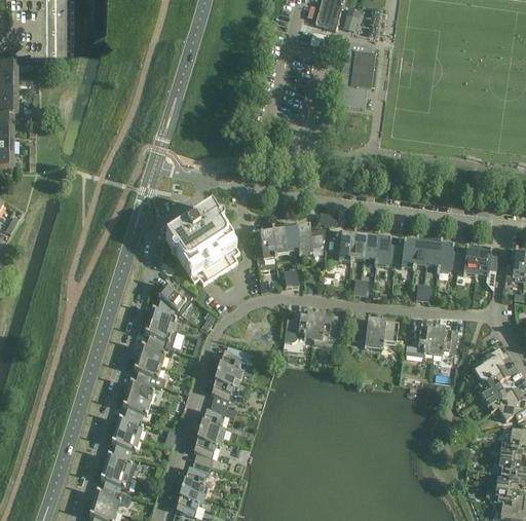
[(46,52),(73,52),(72,0),(46,0),(46,51),(46,52)]
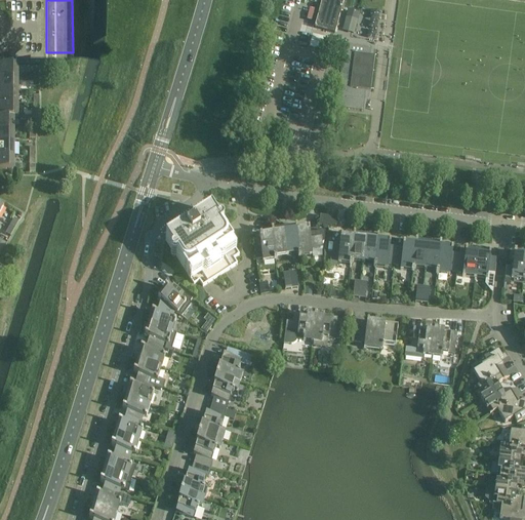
[(321,0),(315,23),(335,29),(342,0),(321,0)]
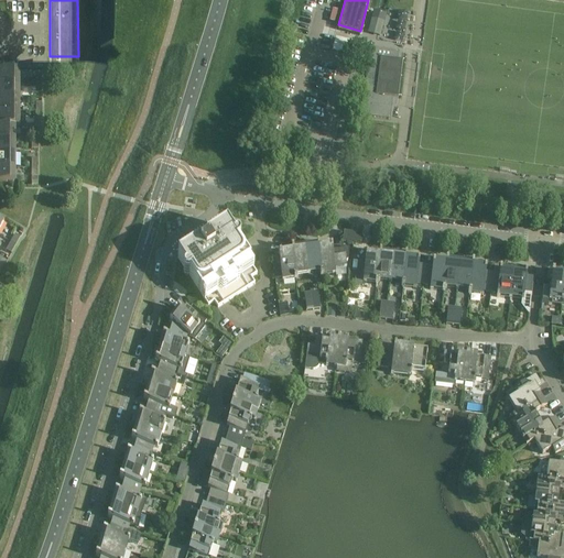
[(373,7),(368,29),(378,31),(380,31),(386,10),(373,7)]
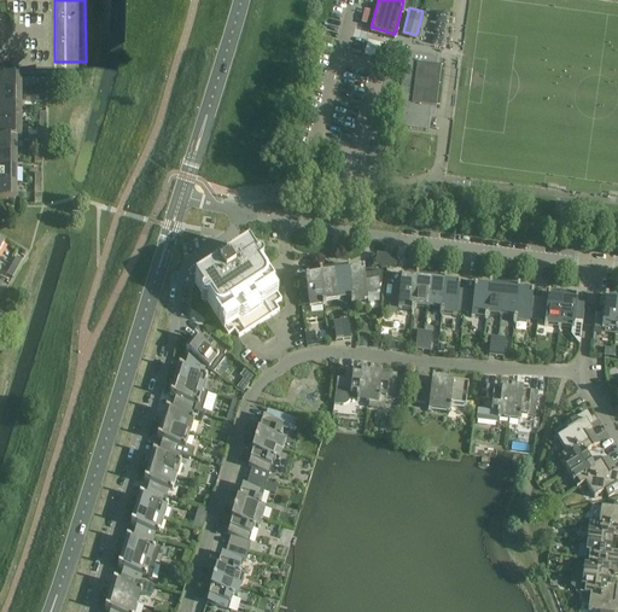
[(367,38),(363,51),(398,60),(403,45),(367,36),(367,38)]
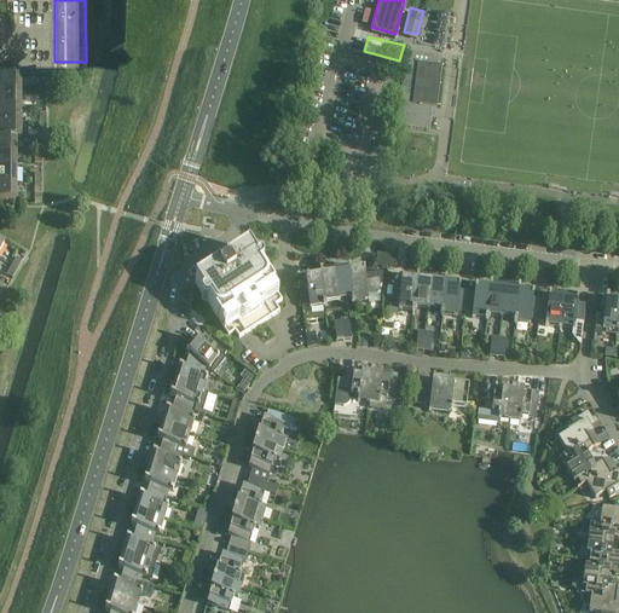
[(405,62),(397,122),(428,126),(432,102),(437,103),(441,62),(437,62),(438,52),(406,48),(405,62)]
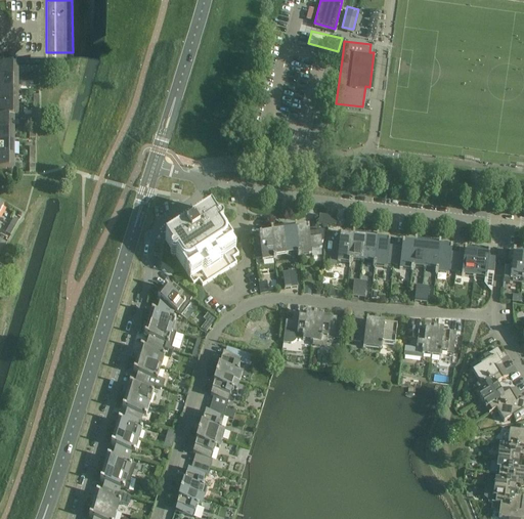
[(0,73),(18,74),(18,60),(0,59),(0,73)]
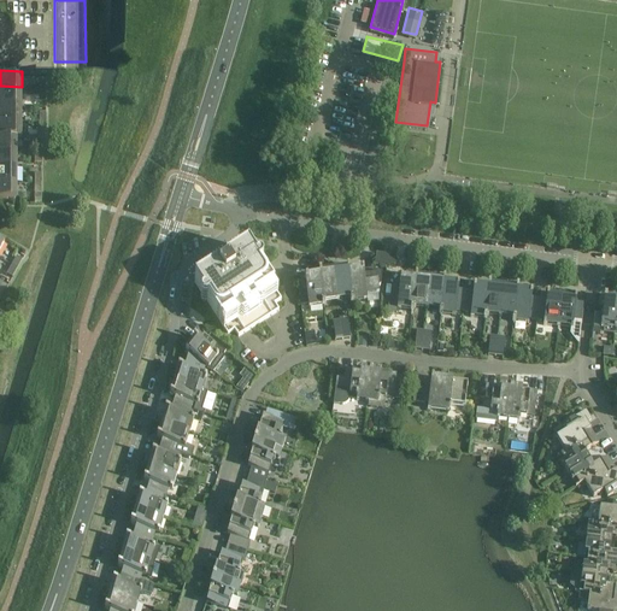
[(22,87),(0,86),(0,101),(22,101),(22,87)]
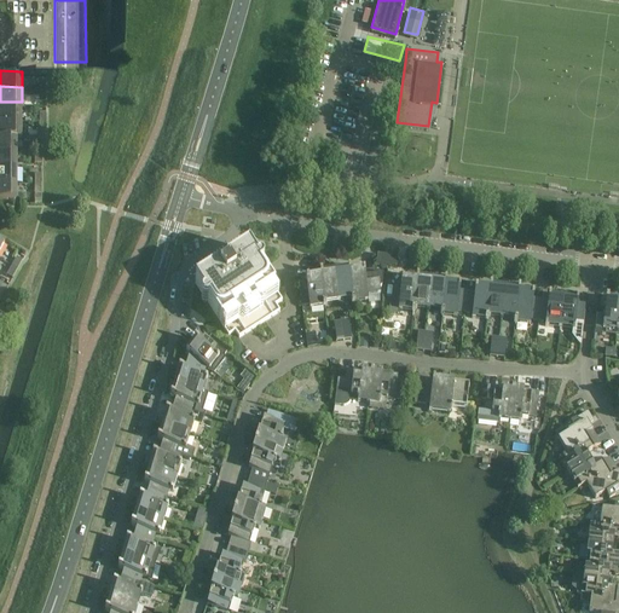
[(22,102),(0,102),(0,117),(22,117),(22,102)]
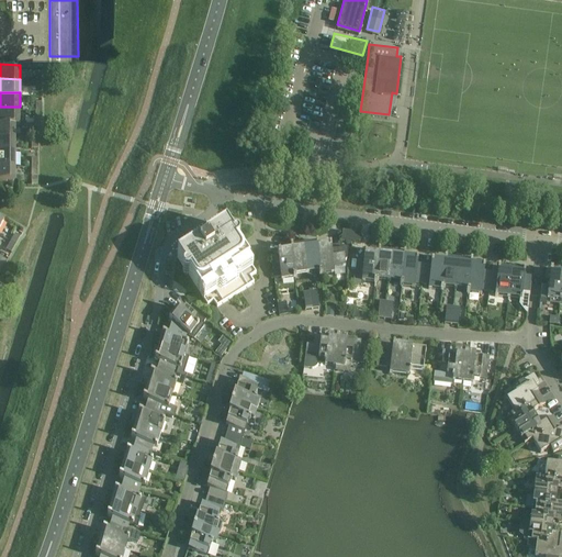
[(0,107),(0,120),(15,121),(20,121),(20,107),(0,107)]
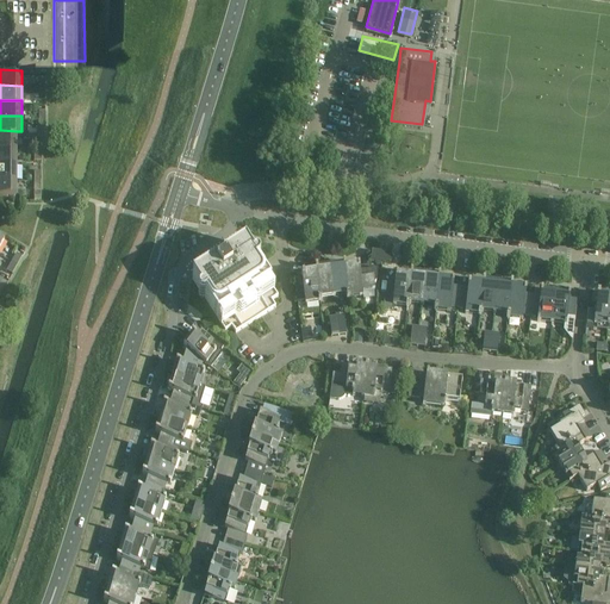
[(0,145),(17,147),(17,131),(0,130),(0,145)]
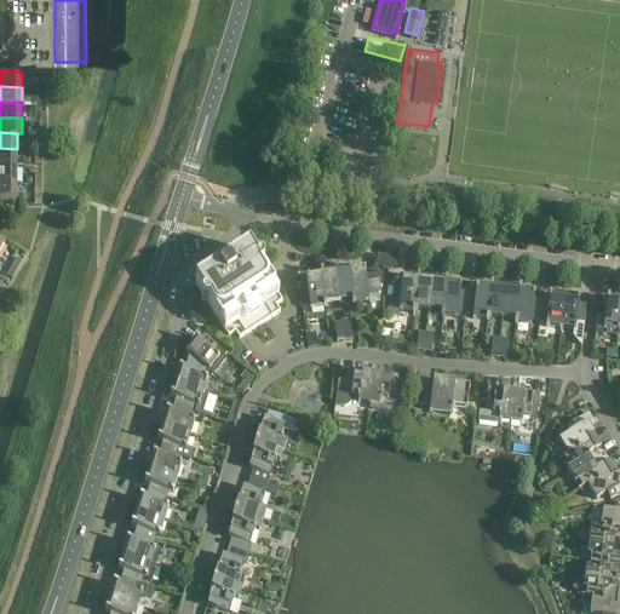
[(17,149),(0,148),(0,164),(17,164),(17,149)]
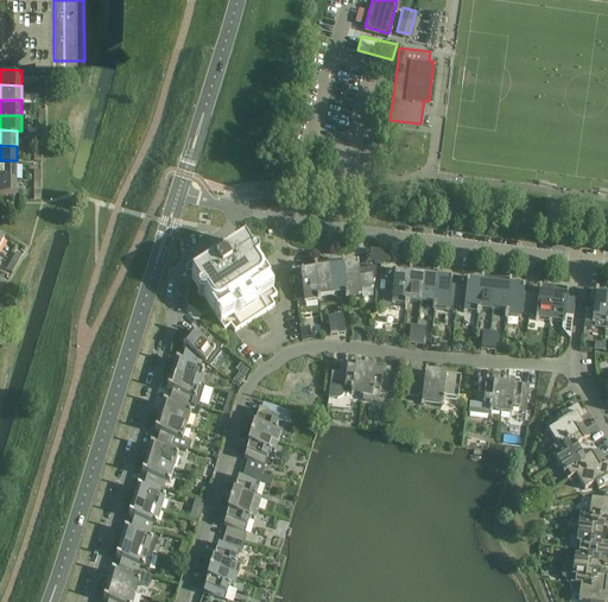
[(17,160),(0,160),(0,175),(17,176),(17,160)]
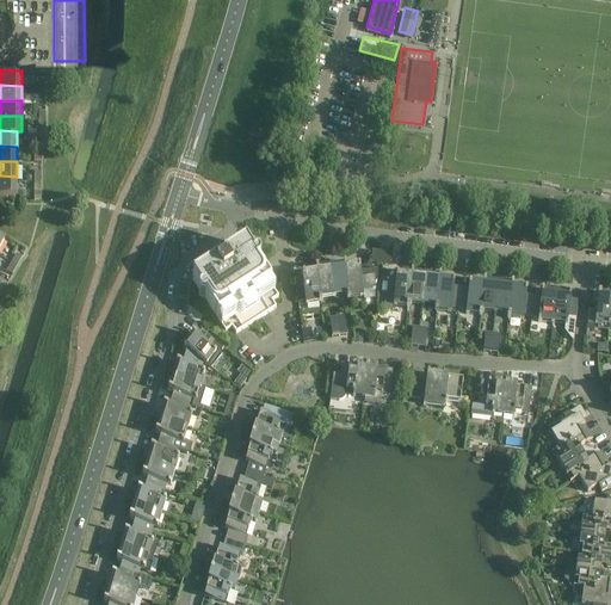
[(0,191),(17,192),(17,177),(0,176),(0,191)]
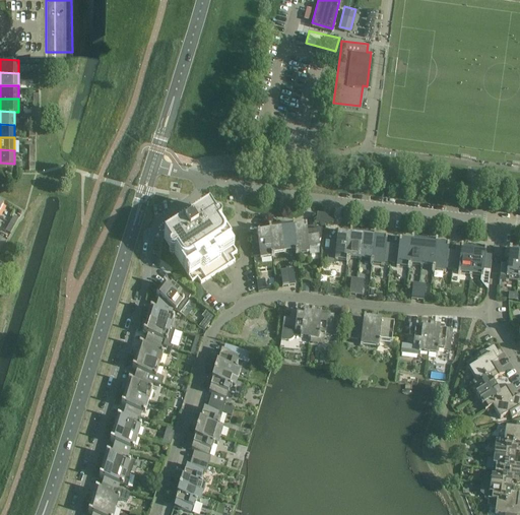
[(173,251),(174,250),(191,277),(197,273),(201,278),(235,257),(232,252),(237,249),(219,221),(220,220),(220,219),(220,217),(220,216),(219,215),(218,215),(217,215),(215,215),(208,204),(190,216),(188,213),(180,218),(182,221),(164,234),(171,244),(170,245),(169,247),(169,248),(170,249),(171,250),(172,251),(173,251)]
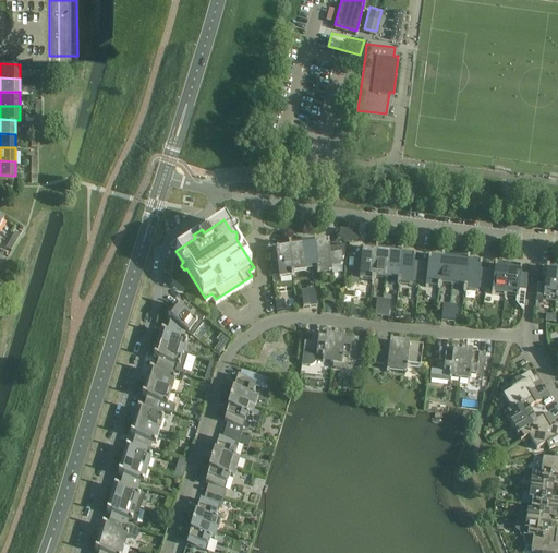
[(340,226),(339,235),(356,237),(358,228),(340,226)]
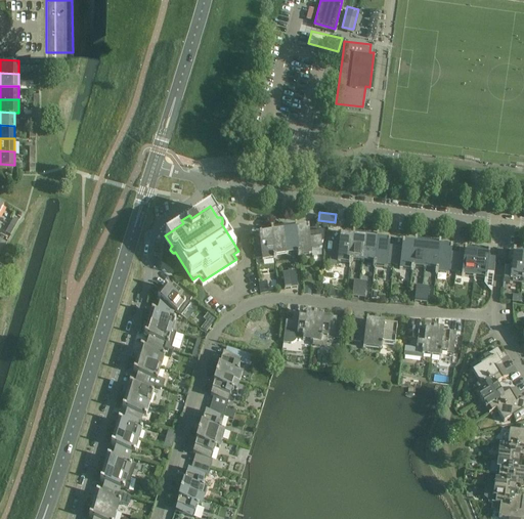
[(10,220),(14,223),(18,216),(13,214),(10,220)]
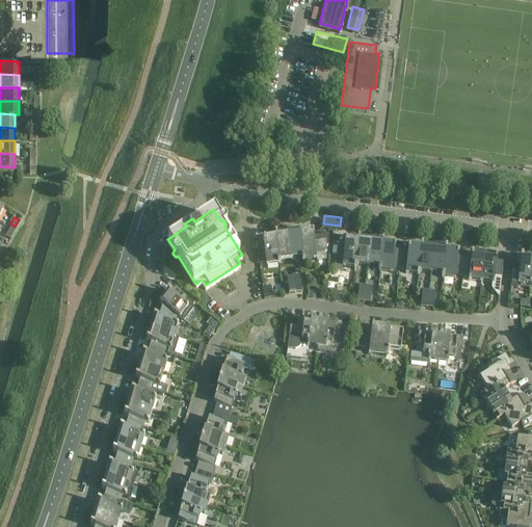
[(15,227),(10,224),(5,232),(10,235),(15,227)]
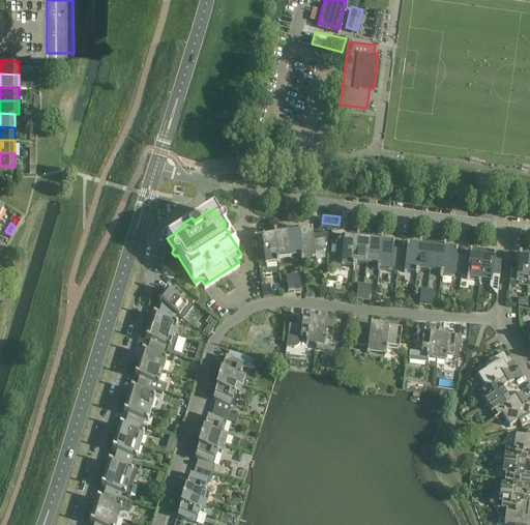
[(299,230),(299,227),(286,228),(290,254),(300,252),(301,255),(302,255),(299,230)]
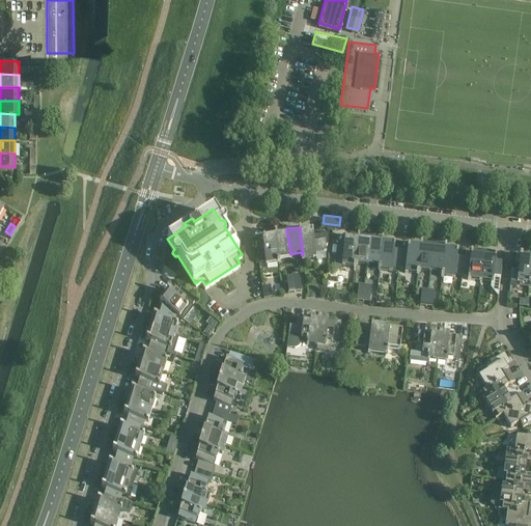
[(275,233),(278,258),(280,258),(279,255),(290,254),(286,228),(274,230),(274,233),(275,233)]
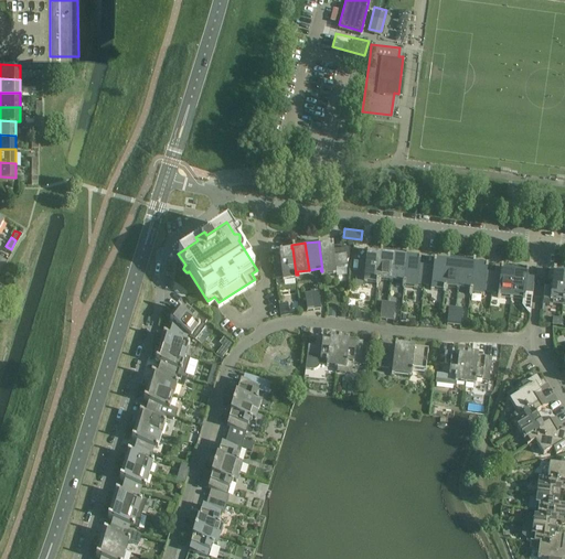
[(336,269),(336,266),(347,265),(347,259),(348,258),(348,257),(350,246),(343,245),(343,247),(333,248),(332,243),(328,244),(319,245),(322,271),(323,271),(336,269)]
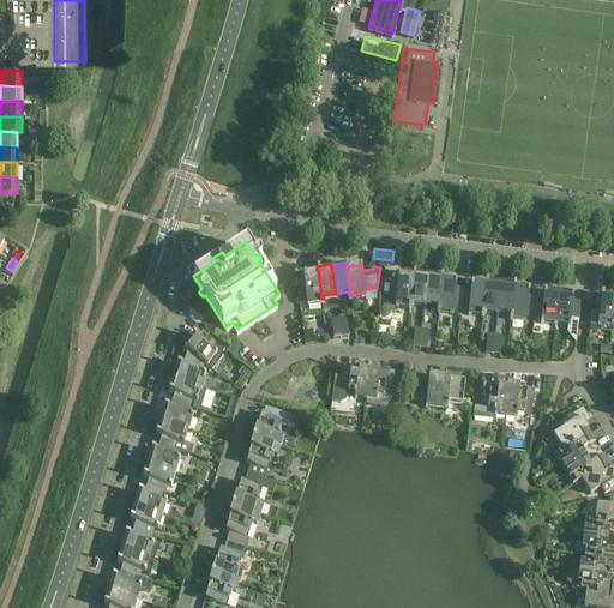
[(318,270),(317,270),(307,271),(304,272),(304,277),(296,278),(299,298),(306,296),(307,301),(320,299),(321,299),(318,270)]
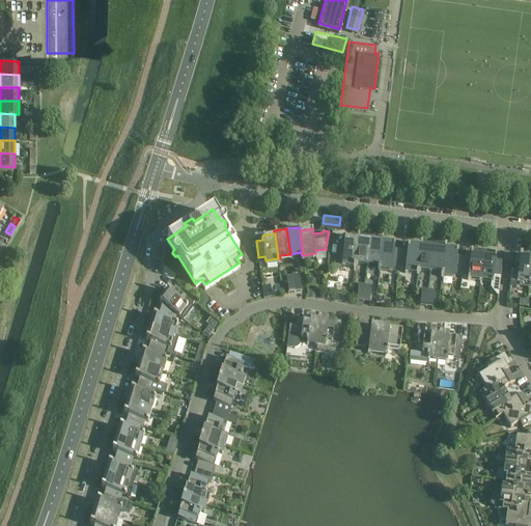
[(367,261),(370,237),(357,234),(357,238),(355,264),(356,264),(356,260),(367,261)]
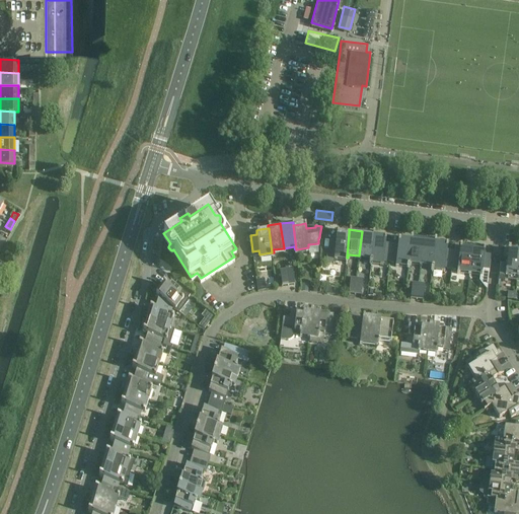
[(326,248),(325,259),(334,260),(335,255),(345,257),(347,258),(349,232),(340,231),(337,231),(336,236),(329,235),(328,248),(326,248)]
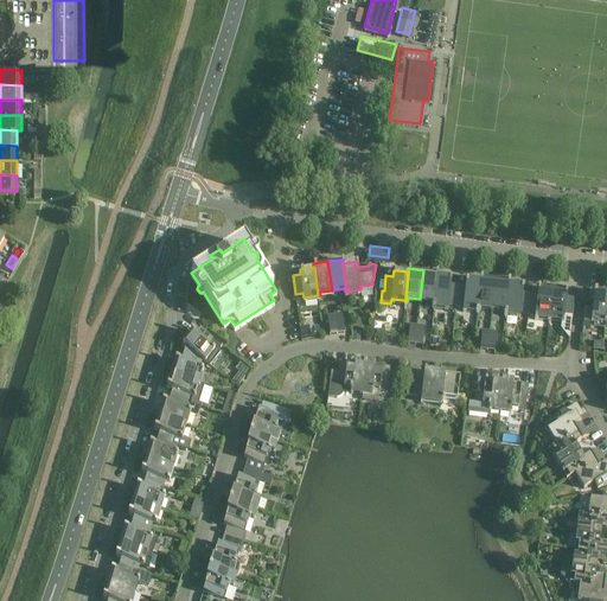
[(423,270),(420,299),(432,300),(432,304),(433,304),(436,275),(438,275),(438,272),(423,270)]
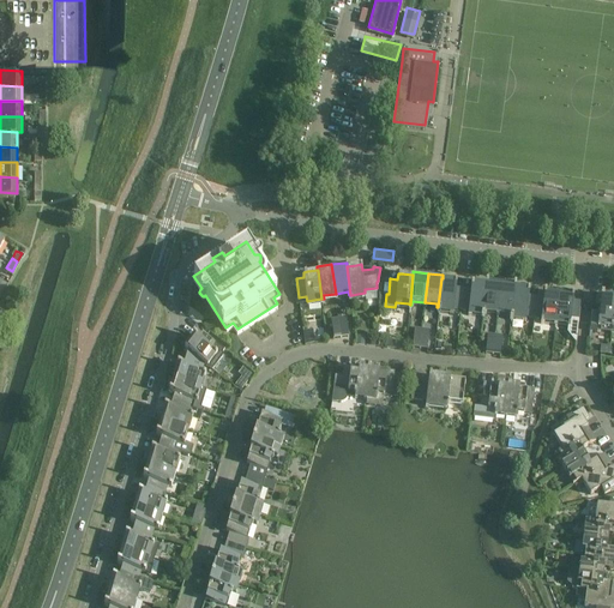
[(441,278),(438,307),(440,307),(453,308),(453,305),(461,306),(463,287),(456,286),(456,280),(452,280),(443,278),(441,278)]
